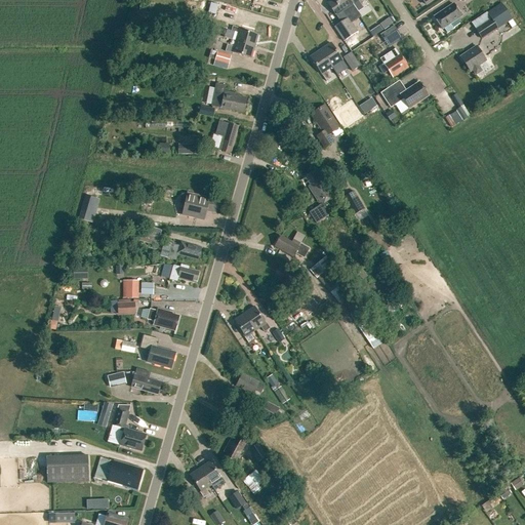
[(360,15),(353,4),(352,5),(349,0),(333,0),(328,4),(336,15),(342,11),(347,17),(333,27),(344,43),(360,32),(350,17),(351,16),(353,21),(360,15)]
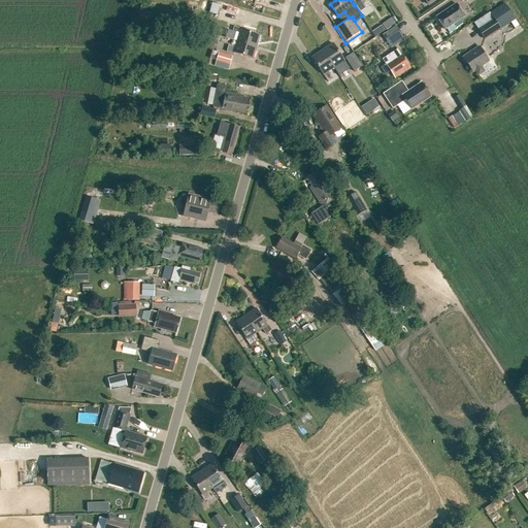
[(351,0),(354,5),(355,4),(360,1),(364,8),(369,5),(365,0),(351,0)]
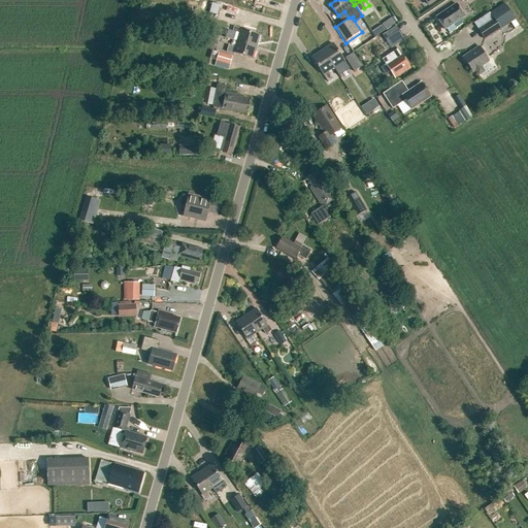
[(485,39),(516,19),(504,2),(490,12),(493,18),(477,28),(485,39)]
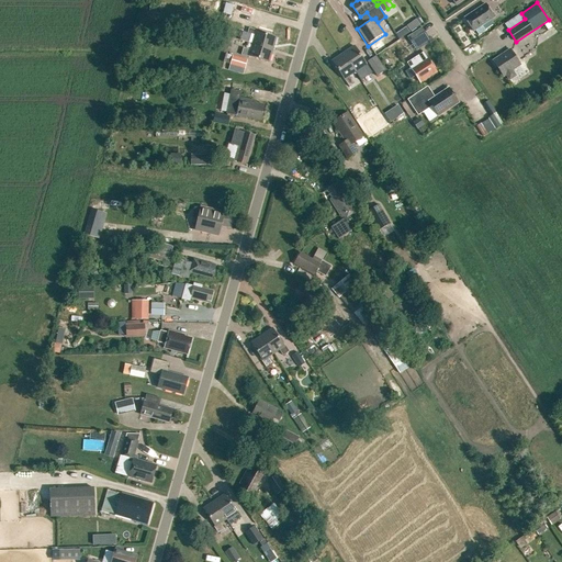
[(226,4),(223,13),(231,15),(233,7),(226,4)]
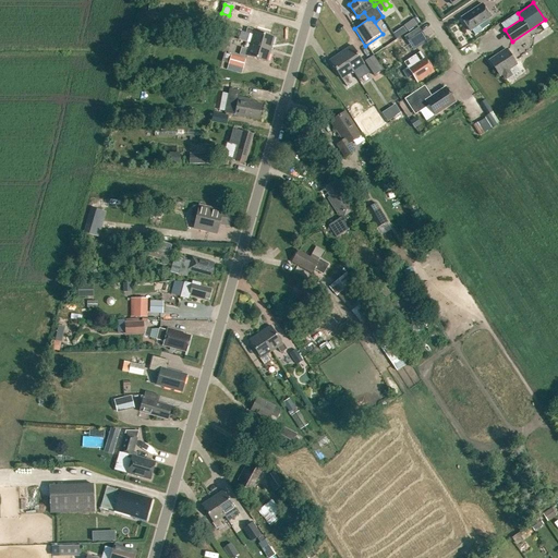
[(474,35),(482,31),(478,25),(490,17),(482,4),(461,17),(470,32),(471,31),(474,35)]
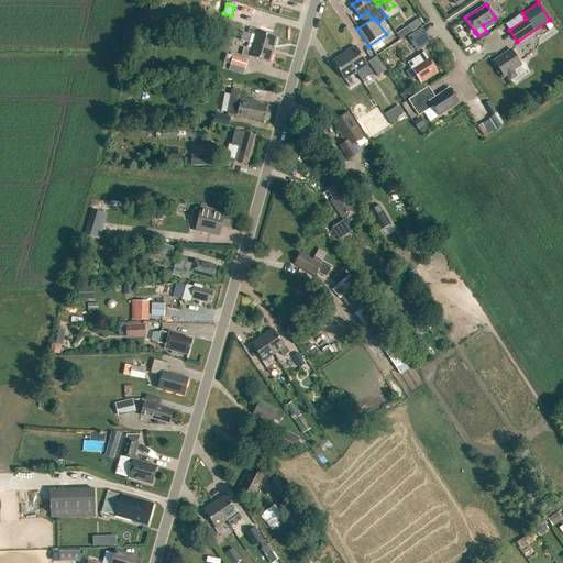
[(249,22),(251,11),(239,8),(236,19),(249,22)]
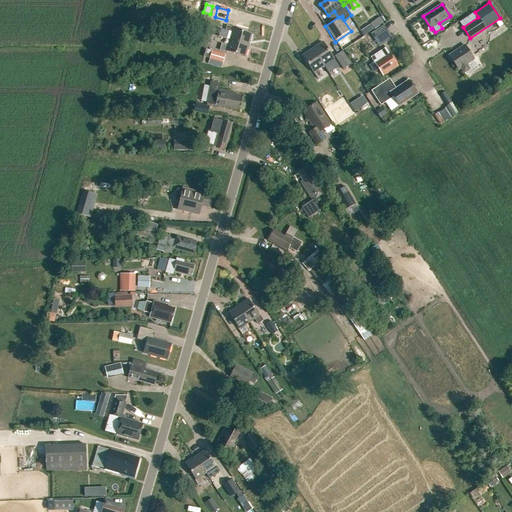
[(382,24),(379,19),(371,24),(375,29),(382,24)]
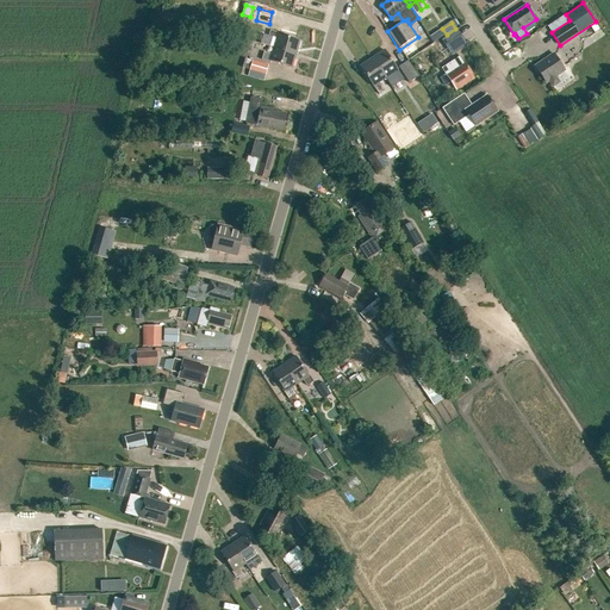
[(273,48),(296,54),(300,41),(278,33),(271,31),(268,38),(275,41),(273,48)]
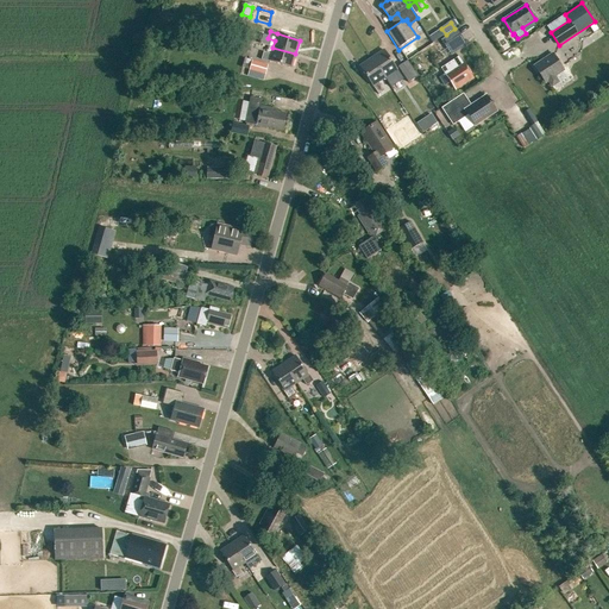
[(447,48),(459,41),(453,32),(441,39),(447,48)]
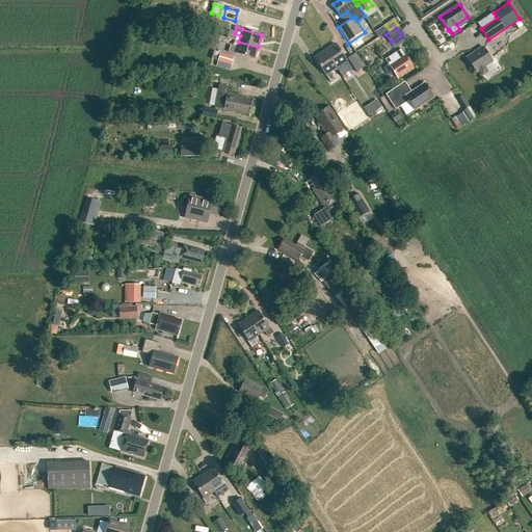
[(255,59),(258,47),(238,42),(236,47),(230,46),(229,52),(235,54),(235,53),(255,59)]
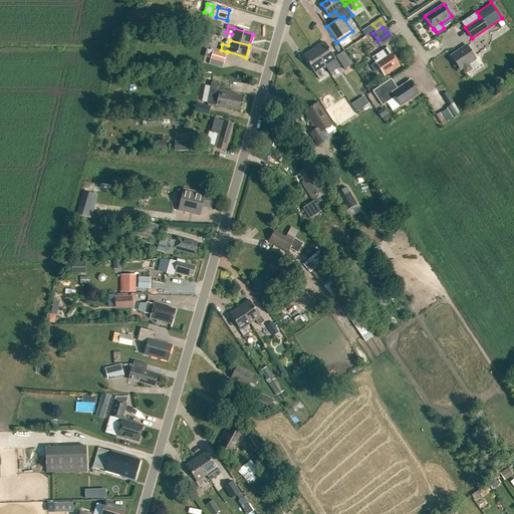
[(313,48),(324,65),(330,62),(334,69),(339,66),(334,59),(335,59),(323,42),(313,48)]
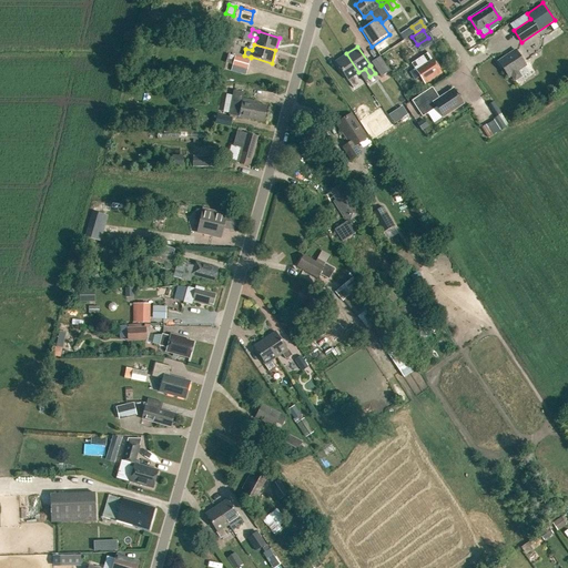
[(498,61),(508,78),(511,75),(515,81),(521,77),(518,71),(526,66),(515,50),(498,61)]
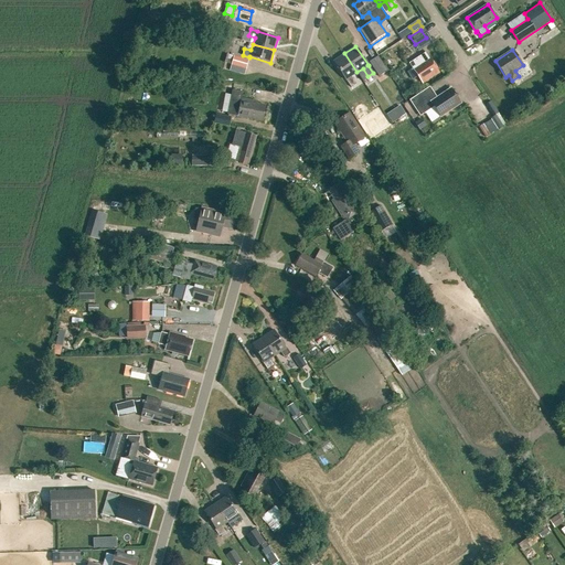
[(351,76),(356,72),(344,53),(333,61),(345,80),(351,87),(356,84),(351,76)]
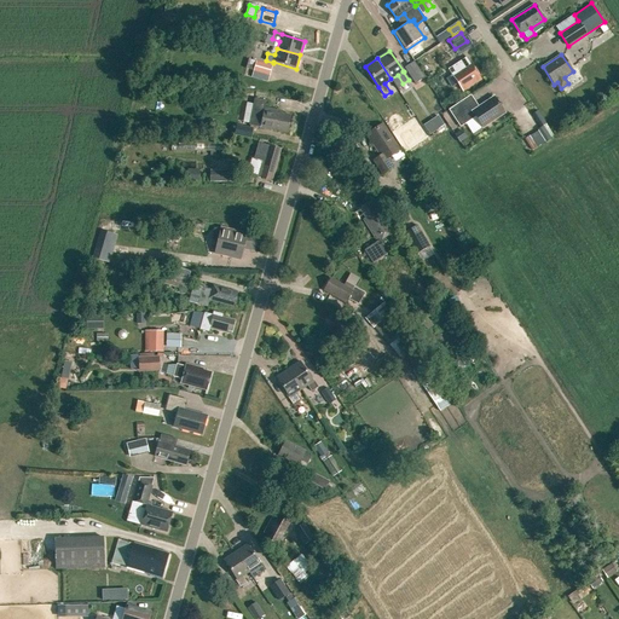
[(469,64),(466,59),(449,70),(463,92),(481,80),(470,63),(469,64)]
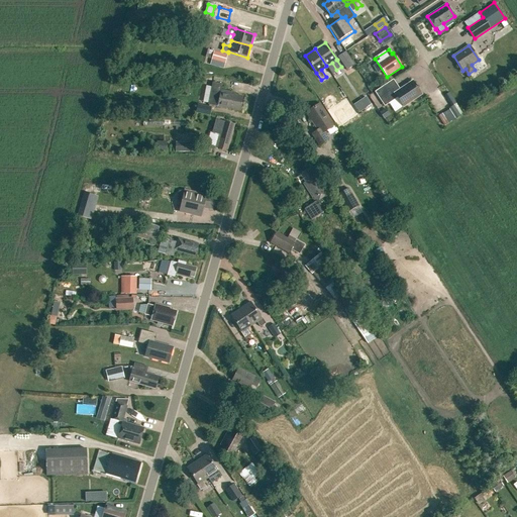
[(225,63),(228,54),(214,50),(211,59),(225,63)]
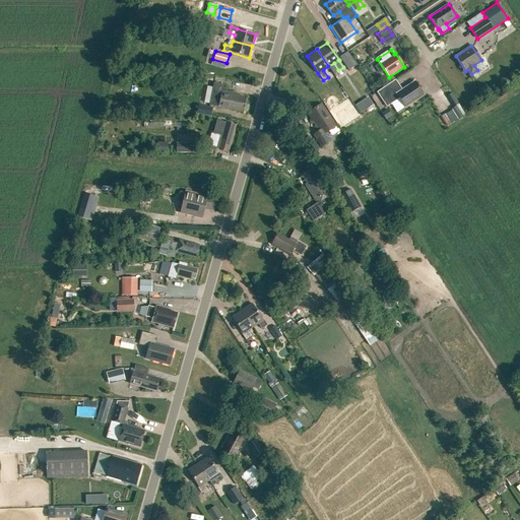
[(339,57),(348,71),(356,65),(347,52),(339,57)]
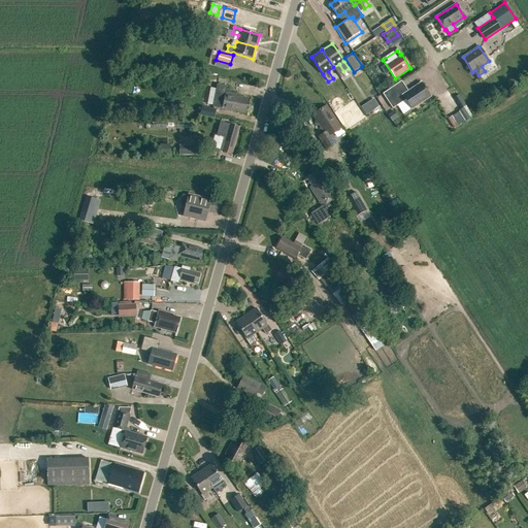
[(360,75),(371,91),(378,86),(367,71),(360,75)]
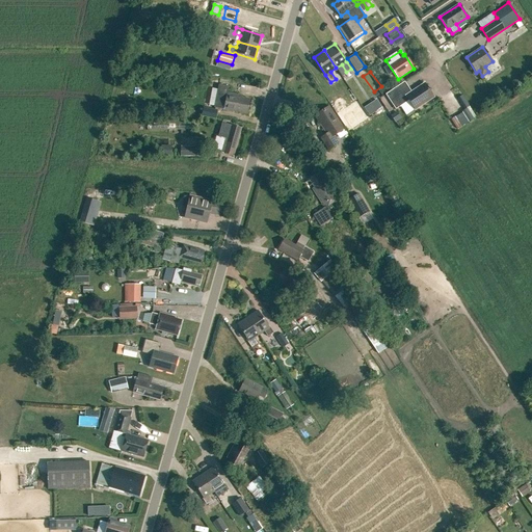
[(411,92),(404,82),(386,95),(396,110),(409,101),(415,110),(433,98),(424,84),(411,92)]
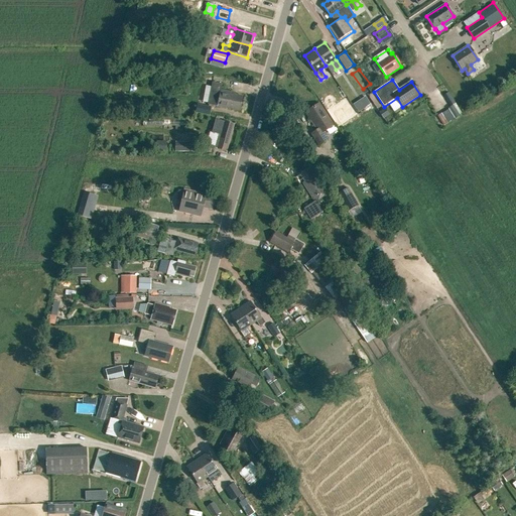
[(240,111),(243,97),(232,95),(233,93),(221,90),(222,85),(213,83),(208,105),(240,111)]
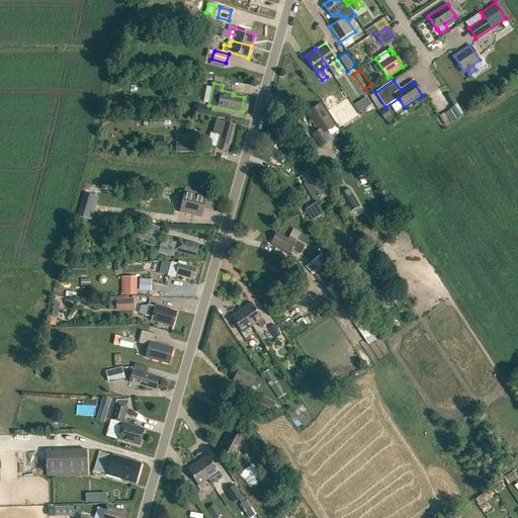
[(360,114),(365,110),(360,102),(355,106),(360,114)]
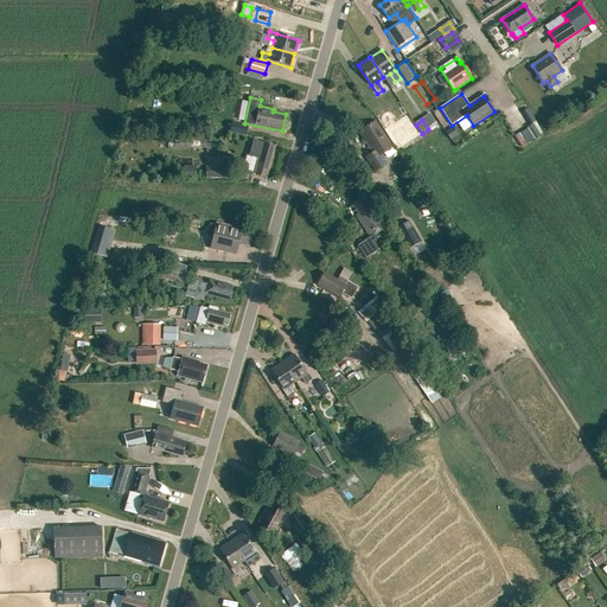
[(375,172),(387,164),(381,155),(391,147),(375,122),(359,133),(372,153),(365,158),(375,172)]
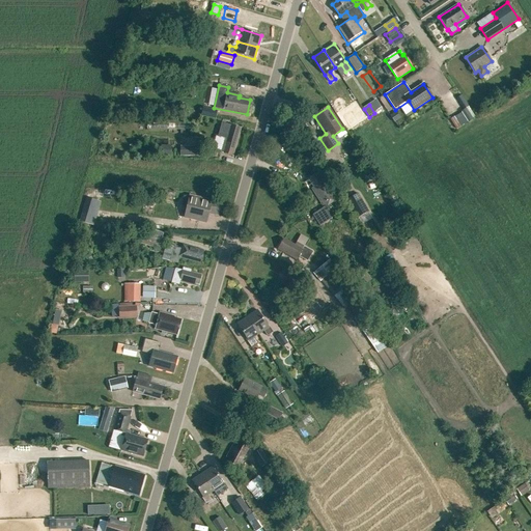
[(366,116),(360,107),(347,115),(354,124),(366,116)]
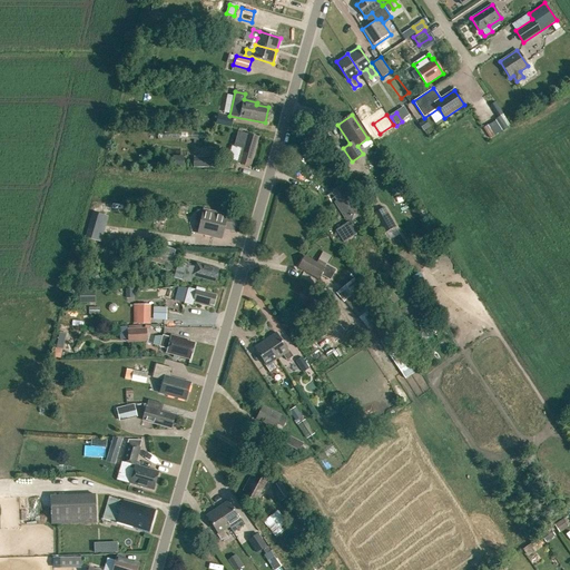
[(231,128),(233,119),(217,116),(216,125),(231,128)]
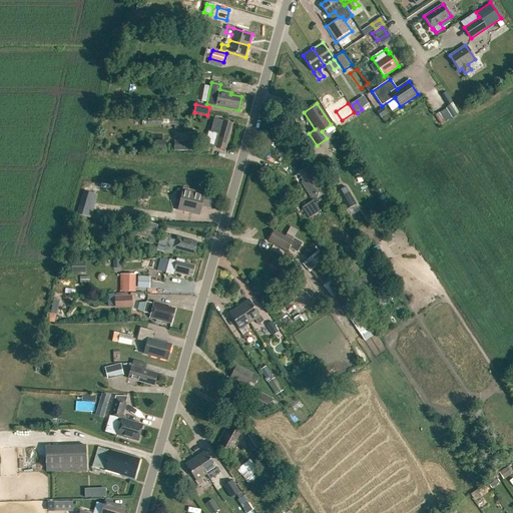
[(457,115),(450,105),(445,108),(452,118),(457,115)]
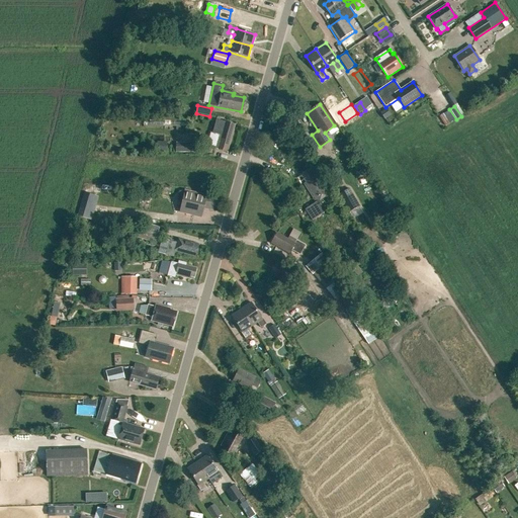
[(227,152),(235,125),(217,119),(212,134),(219,136),(216,149),(227,152)]
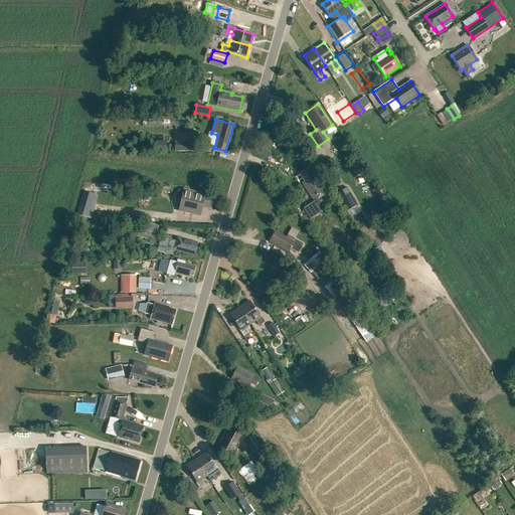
[(189,151),(189,141),(175,141),(175,151),(189,151)]
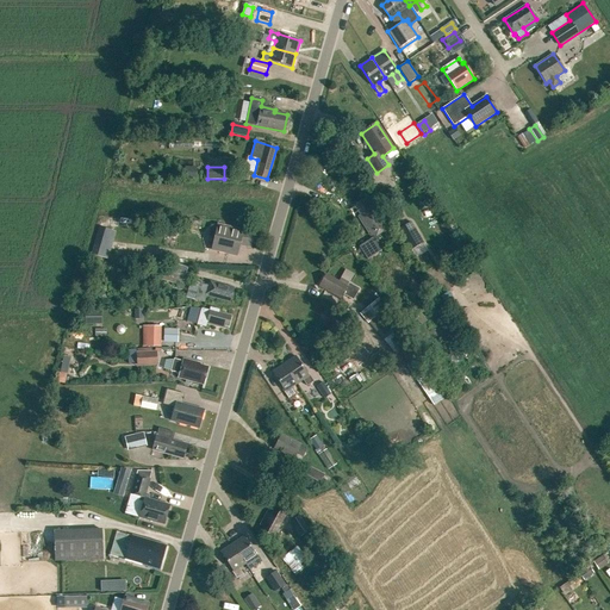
[(186,169),(186,179),(195,179),(195,169),(186,169)]
